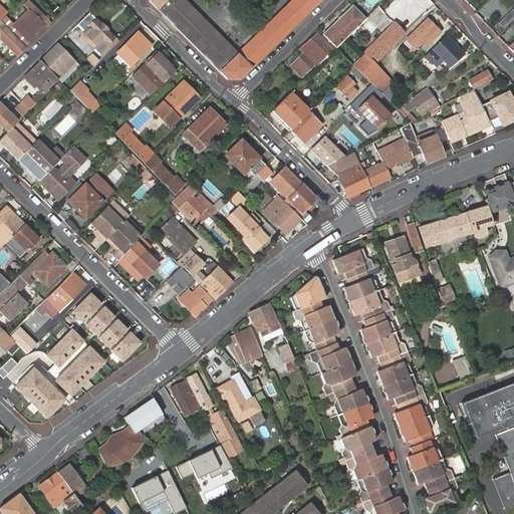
[(230,48),(212,65),(226,78),(239,79),(319,0),(149,0),(149,2),(163,16),(178,0),(291,0),(236,54),(230,48)]
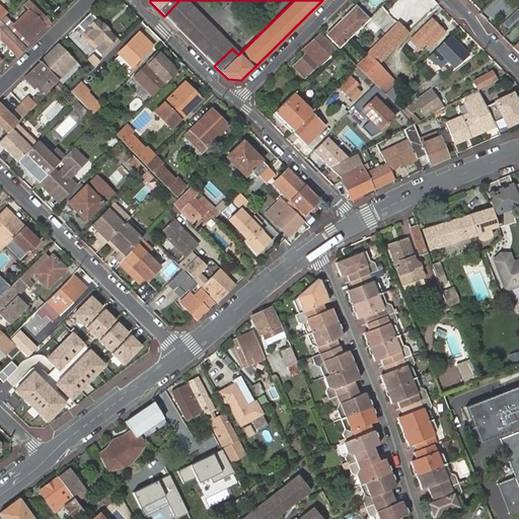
[(179,0),(164,16),(214,66),(232,49),(183,0),(179,0)]
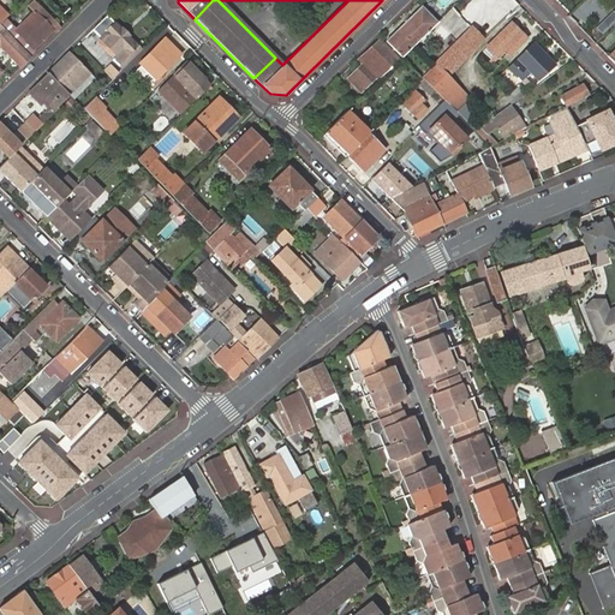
[(490,9),(482,0),(459,0),(437,22),(421,37),(413,45),(424,55),(463,19),(471,28),(483,40),(494,29),(482,17),(490,9)]
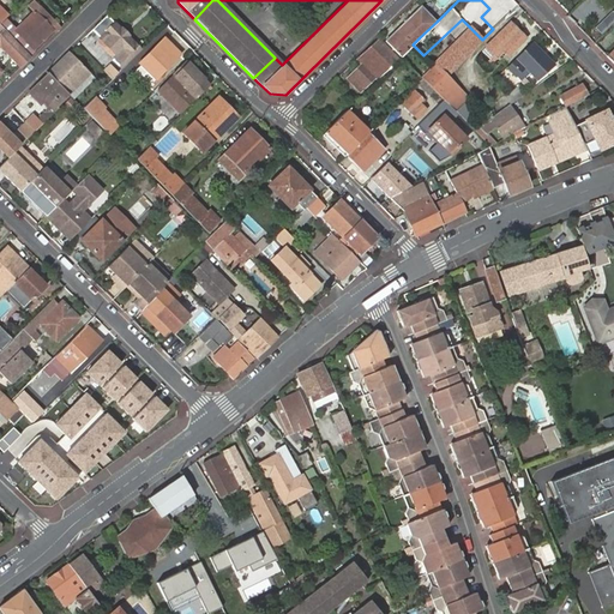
[(11,25),(5,19),(0,23),(0,25),(2,28),(30,56),(35,52),(32,49),(52,30),(54,32),(60,28),(34,1),(28,7),(32,12),(16,28),(12,24),(11,25)]
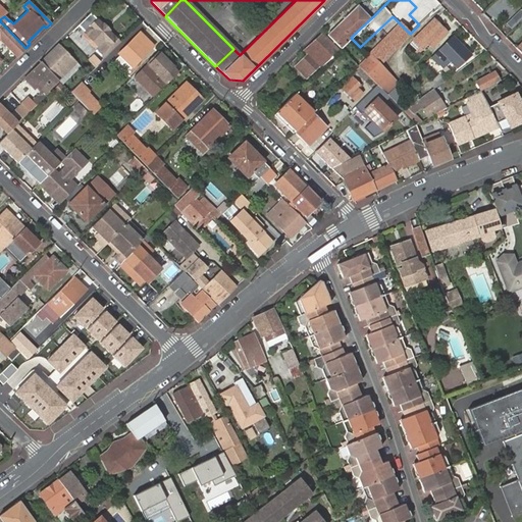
[(20,10),(15,5),(7,13),(4,16),(9,21),(10,20),(20,10)]
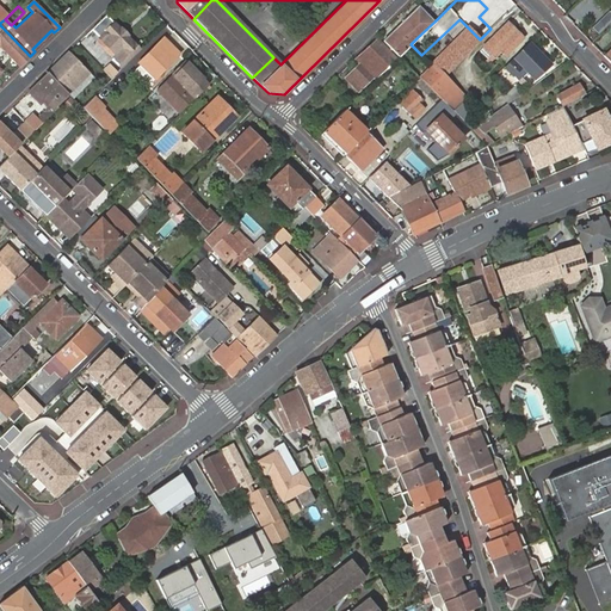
[(419,6),(383,41),(399,57),(406,50),(399,43),(412,31),(418,37),(434,22),(419,6)]
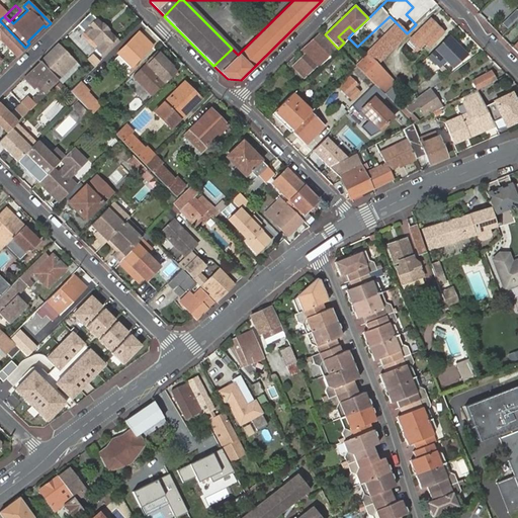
[(423,17),(413,7),(406,14),(416,24),(423,17)]
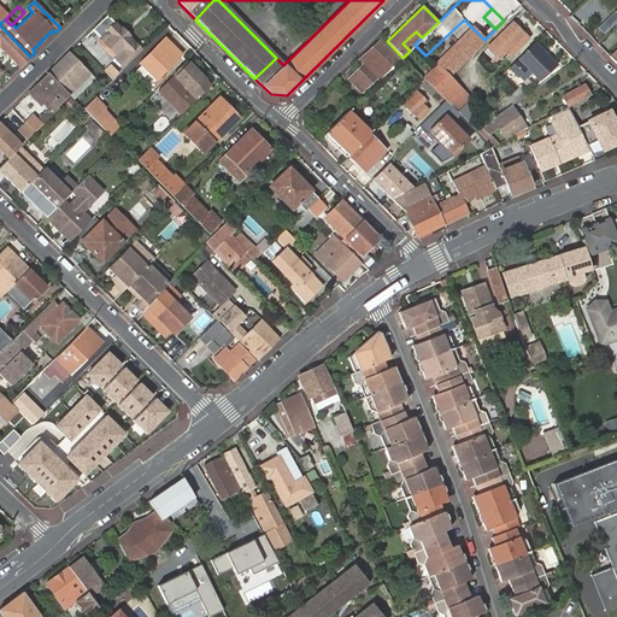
[(116,56),(113,58),(122,66),(139,50),(127,37),(128,35),(122,29),(121,30),(107,16),(92,30),(116,56)]
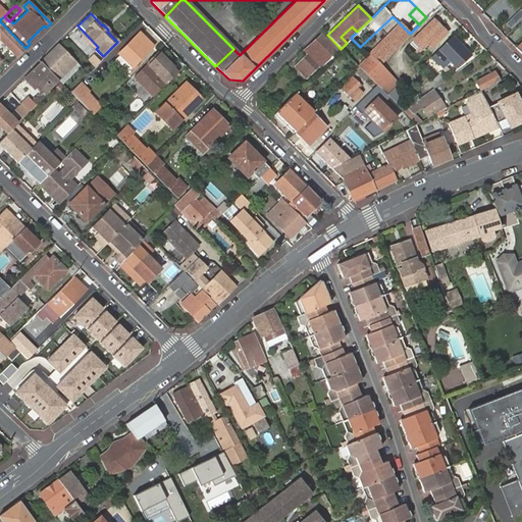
[(419,34),(431,47),(447,33),(433,19),(419,34)]
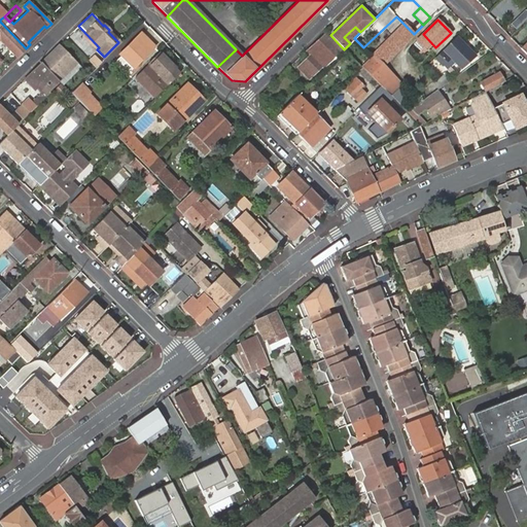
[(26,48),(2,24),(0,26),(0,39),(16,57),(26,48)]
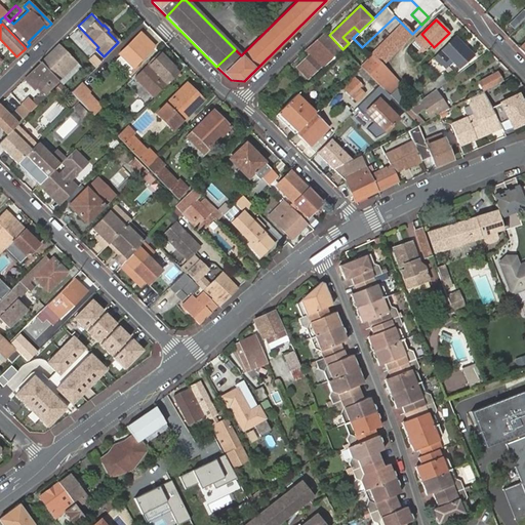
[(412,34),(402,24),(359,66),(361,68),(369,76),(412,34)]
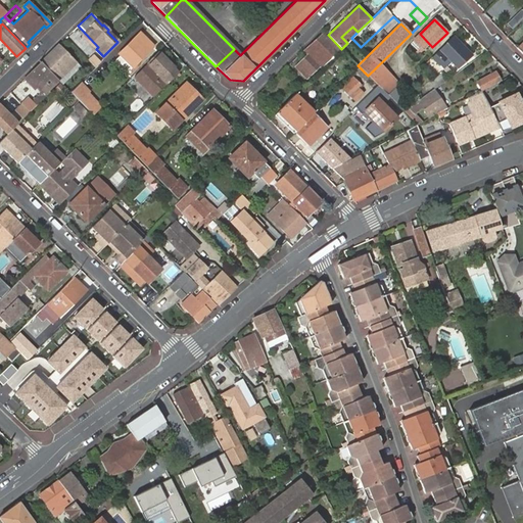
[(78,26),(75,29),(96,49),(98,47),(78,26)]
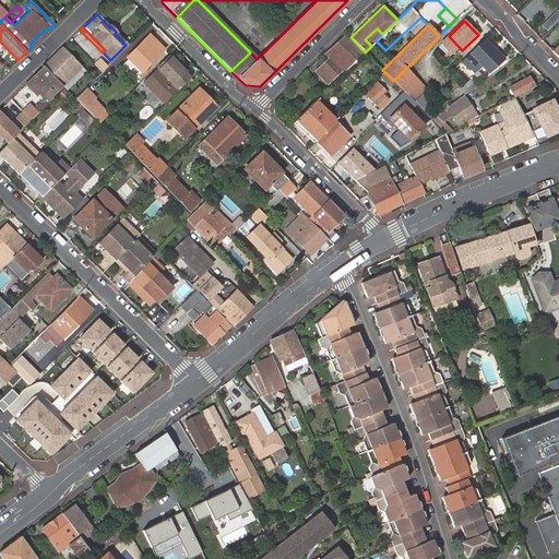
[(376,40),(382,34),(377,28),(365,39),(371,46),(376,40)]
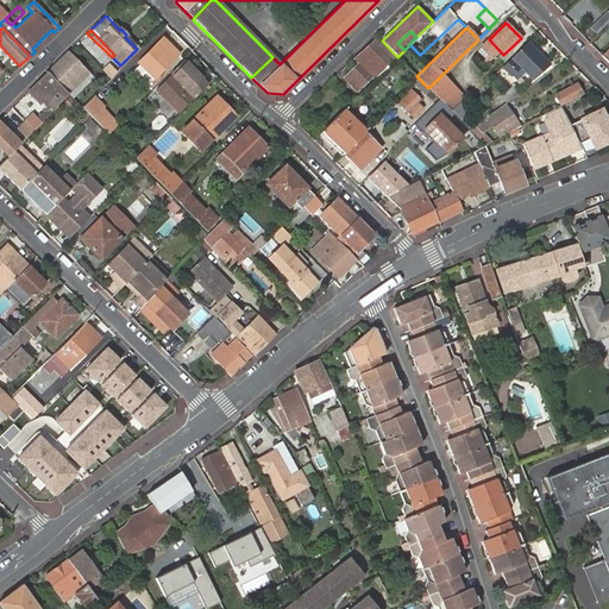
[(395,58),(374,37),(352,58),(358,64),(371,77),(375,80),(395,58)]
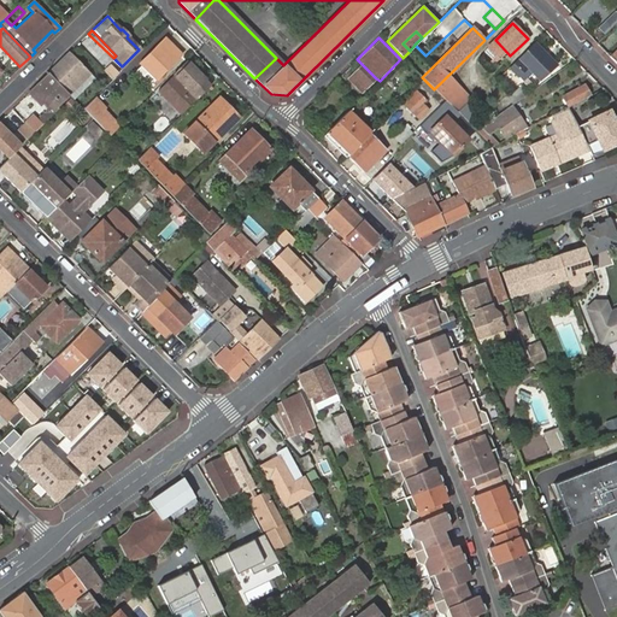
[(507,59),(510,56),(495,40),(481,54),(491,65),(501,54),(507,59)]
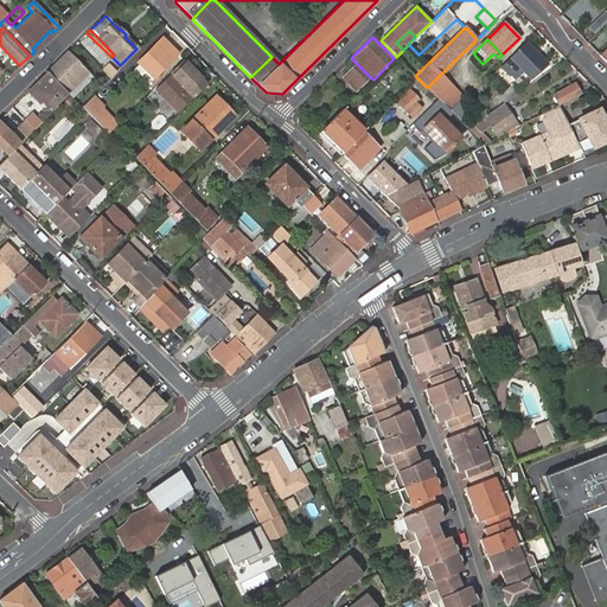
[(148,70),(155,76),(158,80),(161,75),(159,72),(176,55),(168,48),(166,50),(159,42),(138,62),(146,71),(148,70)]
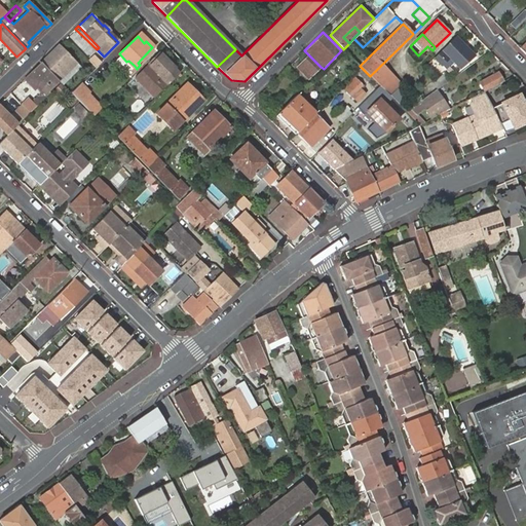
[(471,57),(454,40),(443,51),(460,68),(471,57)]
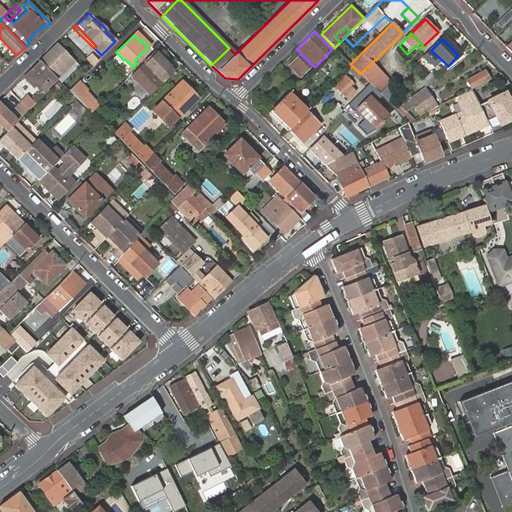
[(52,48),(39,61),(57,79),(75,61),(60,46),(55,51),(52,48)]
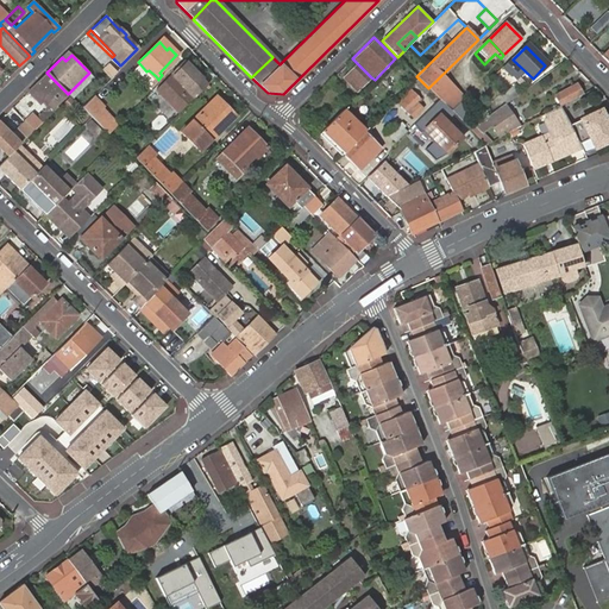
[(521,68),(513,60),(504,68),(513,76),(521,68)]
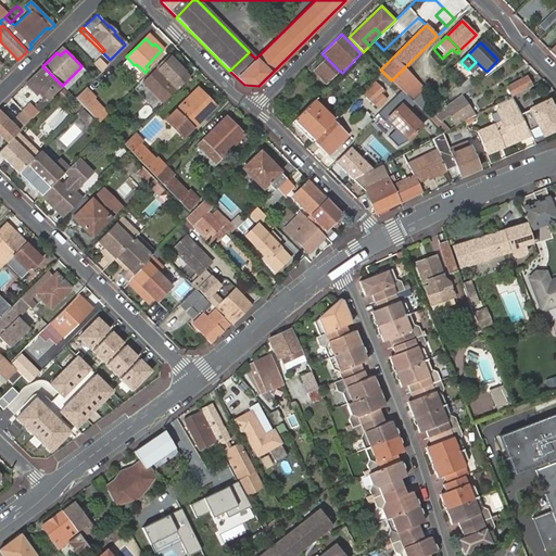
[(177,89),(189,76),(167,55),(142,81),(163,102),(177,89)]
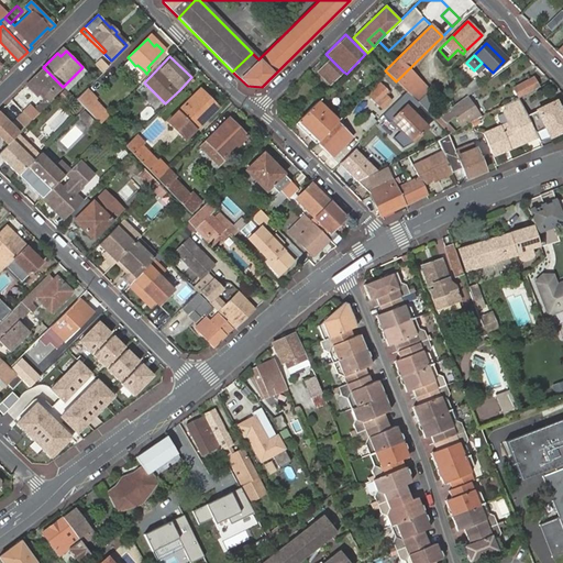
[(98,58),(94,63),(102,73),(108,67),(98,58)]
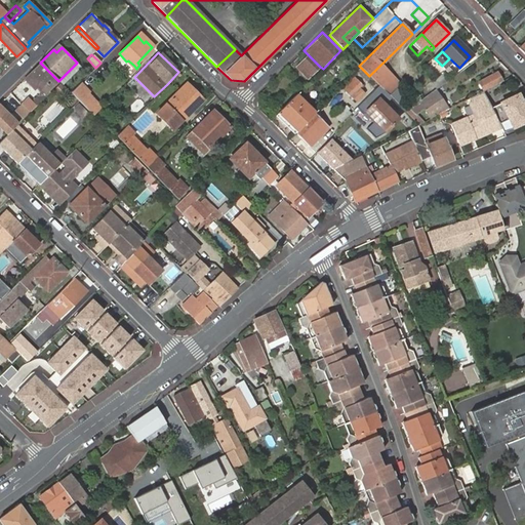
[(308,79),(320,67),(309,55),(296,67),(308,79)]
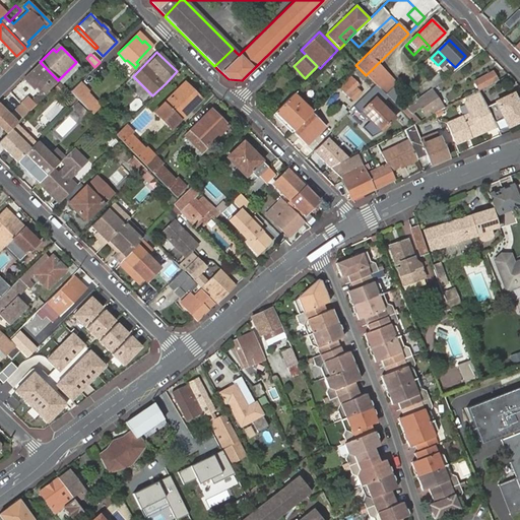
[(127,70),(133,65),(127,60),(125,61),(122,65),(127,70)]
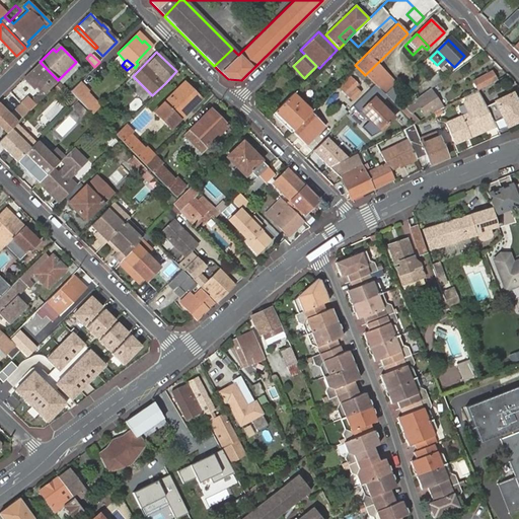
[(40,62),(24,77),(23,77),(33,87),(35,84),(41,89),(32,98),(28,95),(20,103),(27,110),(48,90),(50,88),(58,80),(40,62)]
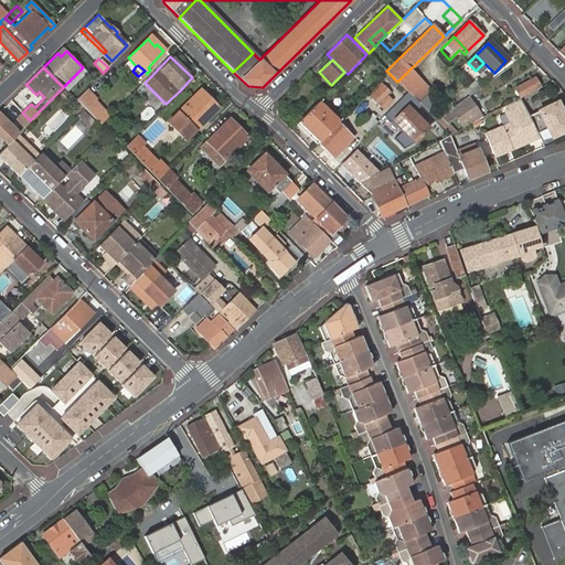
[(434,93),(411,70),(397,82),(402,86),(403,87),(407,92),(414,98),(415,99),(420,106),(434,93)]
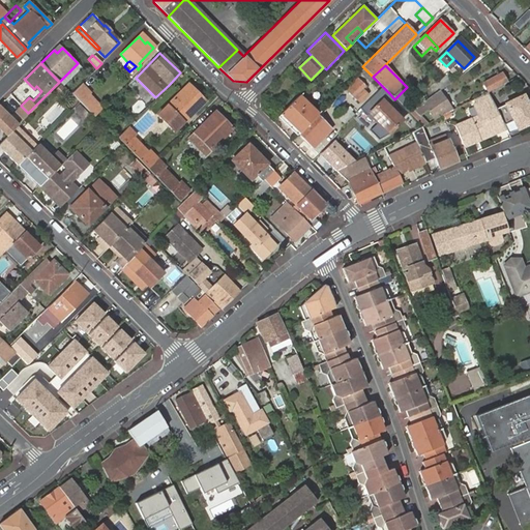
[(443,87),(457,77),(451,70),(438,79),(443,87)]
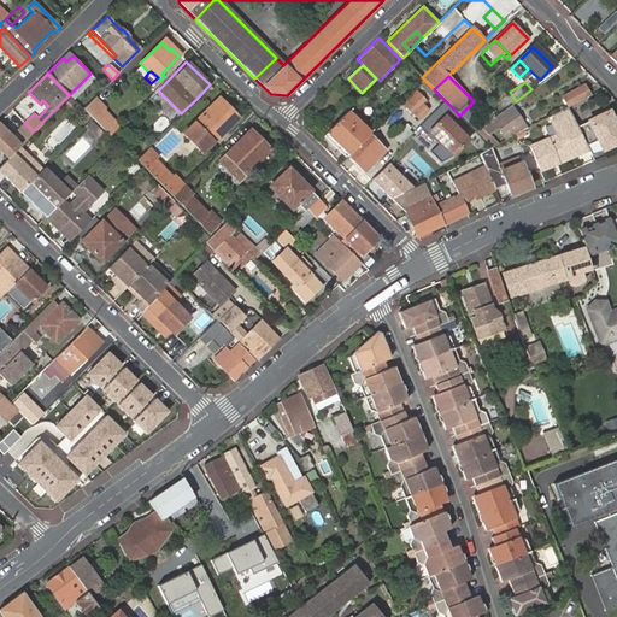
[(400,89),(397,86),(378,104),(382,107),(400,89)]
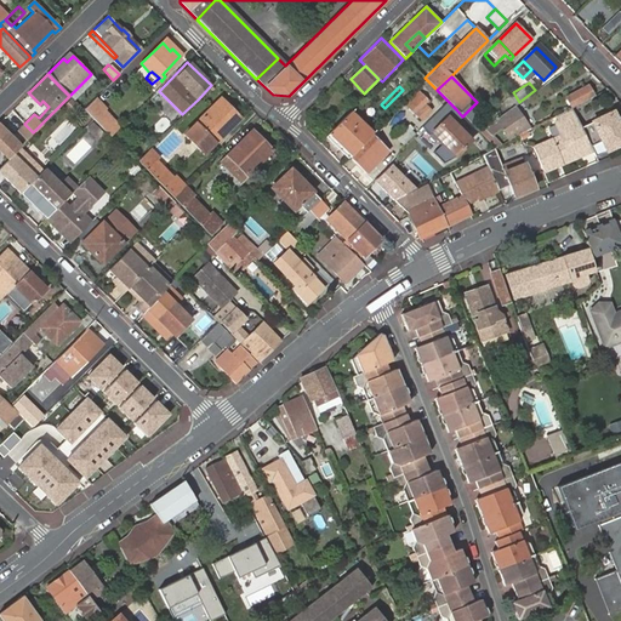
[(571,107),(592,96),(586,86),(565,97),(570,107),(571,107)]
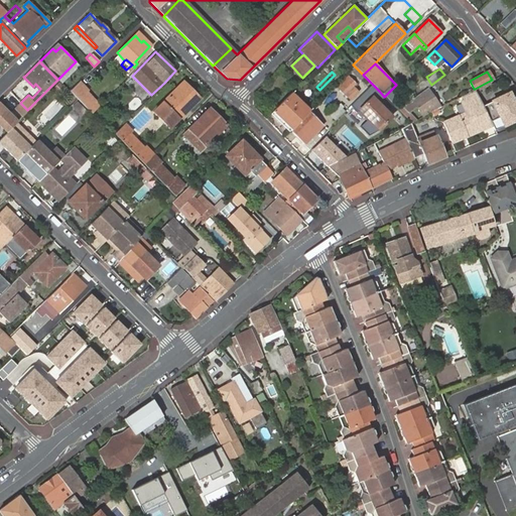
[(351,78),(346,83),(350,88),(356,83),(351,78)]
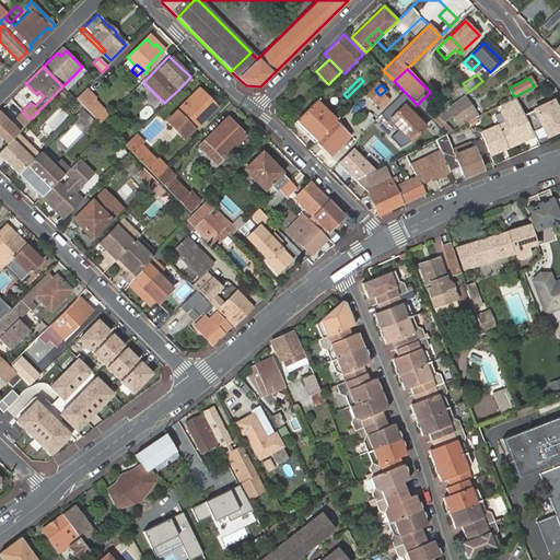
[(93,94),(86,88),(74,98),(98,124),(106,116),(89,98),(93,94)]
